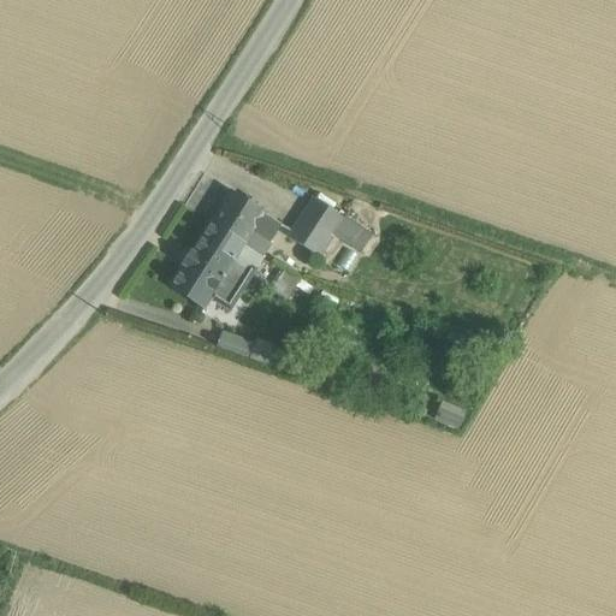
[(264,214),(230,193),(211,224),(244,246),(261,256),(261,258),(280,226),(262,215),(264,214)]
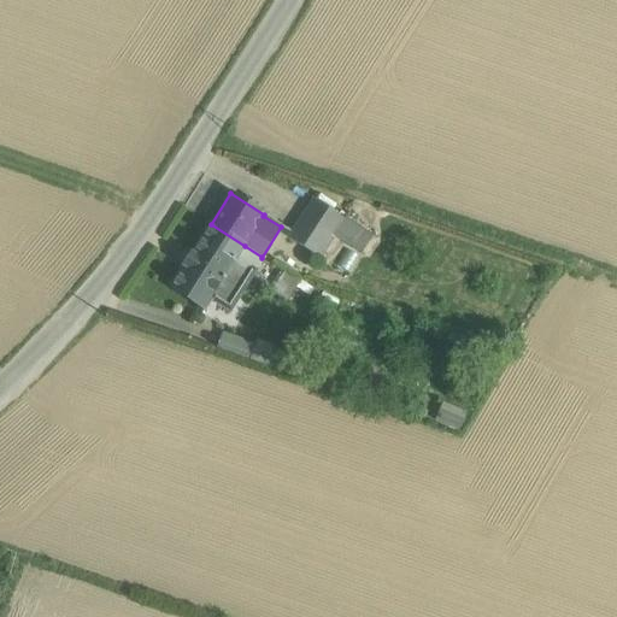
[(289,239),(316,257),(330,234),(340,219),(315,203),(289,239)]
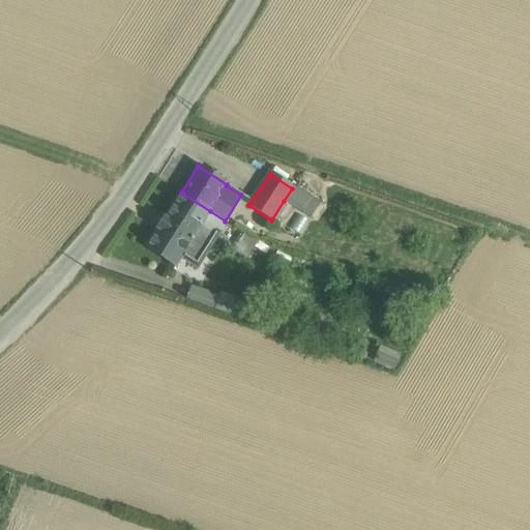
[(318,205),(292,188),(284,201),(310,217),(318,205)]
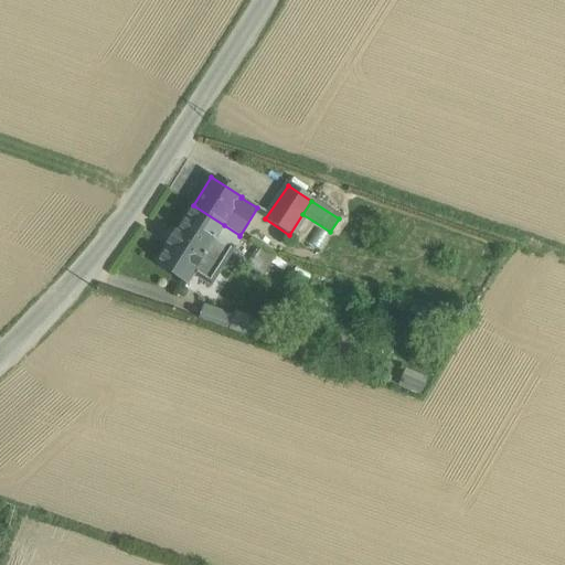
[(192,205),(174,234),(173,233),(172,235),(173,235),(169,243),(168,242),(168,243),(168,244),(156,264),(187,284),(192,275),(210,286),(234,248),(232,247),(238,237),(240,237),(240,236),(240,235),(224,225),(193,205),(192,205)]
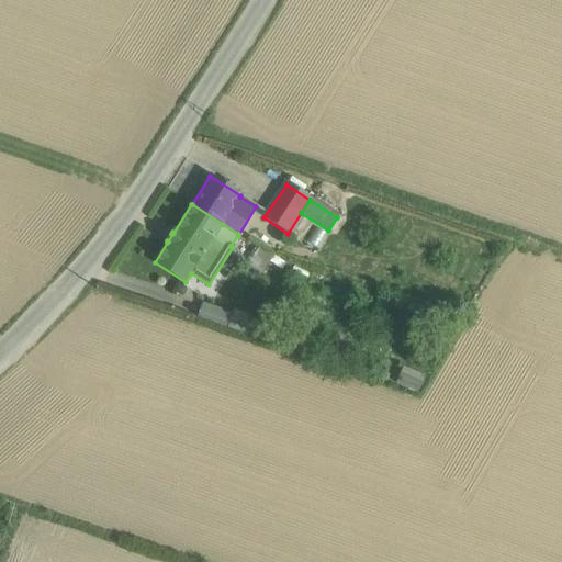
[(258,247),(248,267),(261,274),(273,256),(259,246),(258,247)]
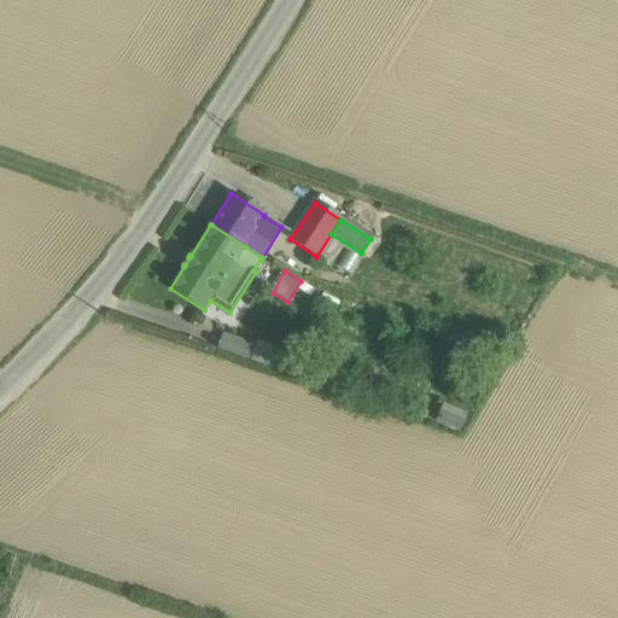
[(278,368),(284,350),(221,331),(216,349),(278,368)]
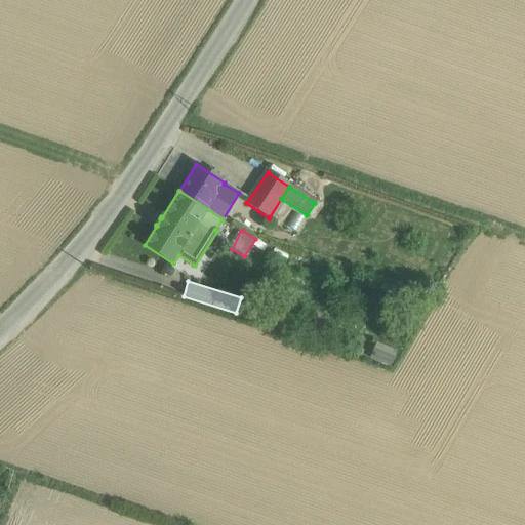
[(376,339),(368,356),(389,366),(397,350),(376,339)]
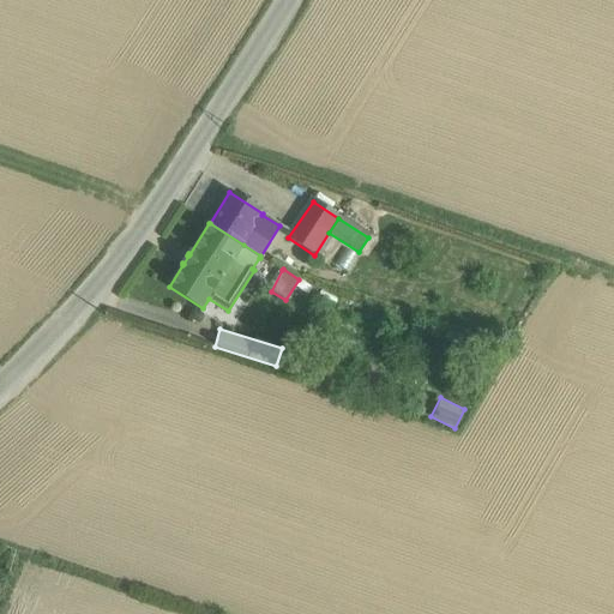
All buildings are outlined.
